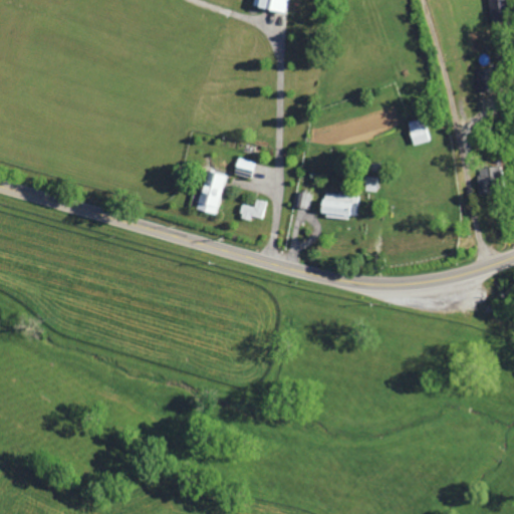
[(284,12),(287,0),(253,0),(252,5),(284,12)]
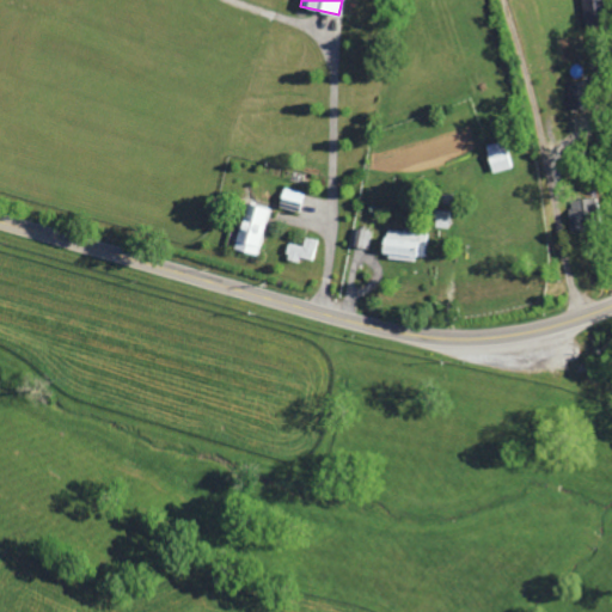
[(592,109),(592,81),(569,83),(570,110),(592,109)]
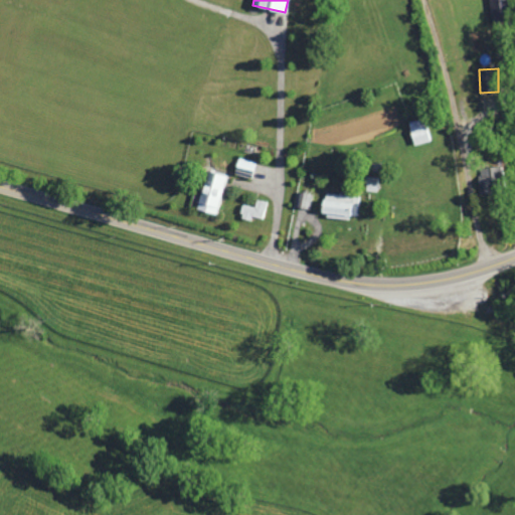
[(483,193),(506,190),(503,166),(480,170),(483,193)]
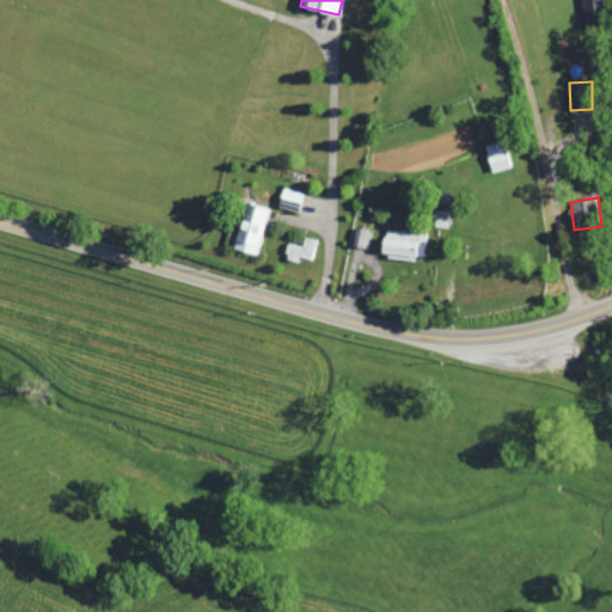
[(270,209),(246,202),(234,249),(258,255),(270,209)]
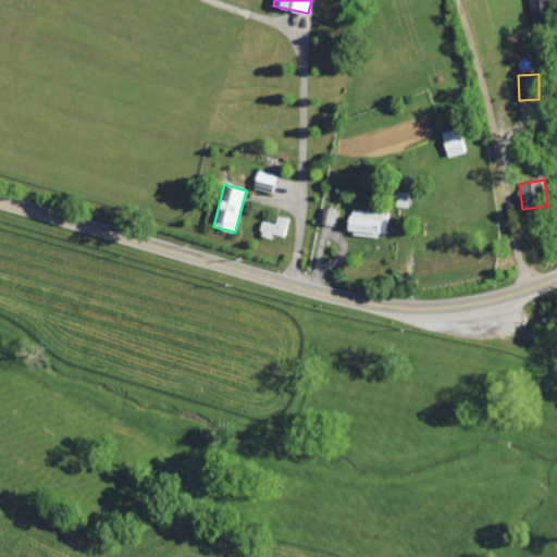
[(397,207),(411,208),(411,192),(397,190),(397,207)]
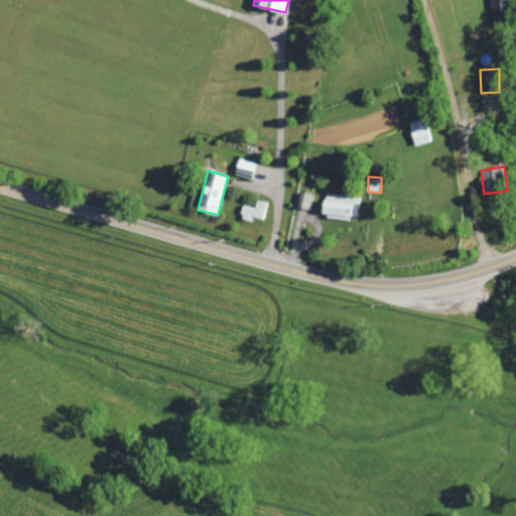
[(362,197),(325,194),(323,216),(360,220),(362,197)]
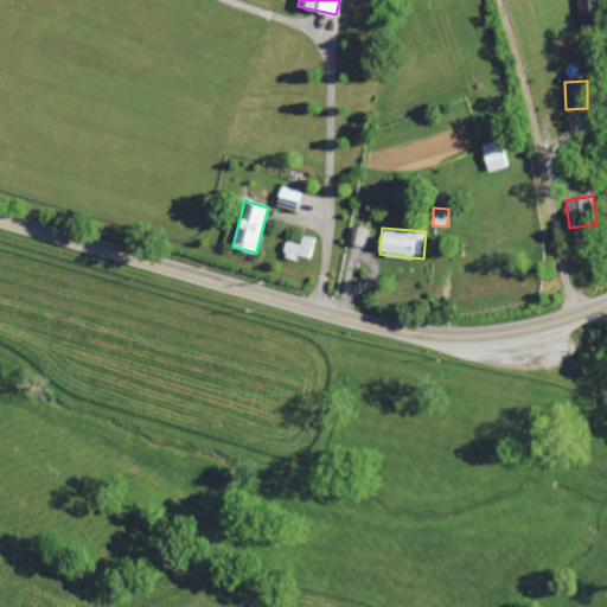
[(283,253),(312,259),(317,238),(302,236),(301,244),(286,242),(283,253)]
